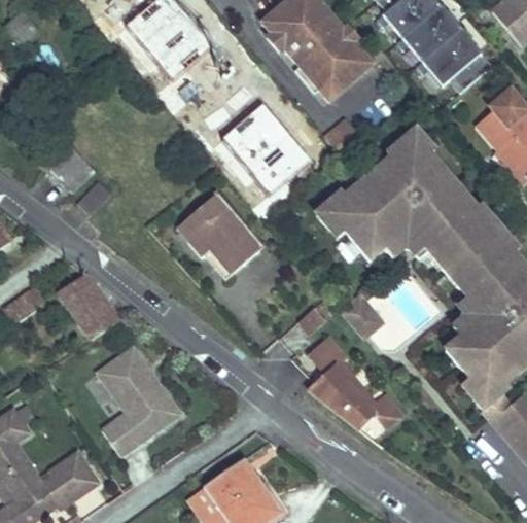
[(285,0),(261,21),(327,100),(372,63),(353,41),(342,28),(317,0),(285,0)]
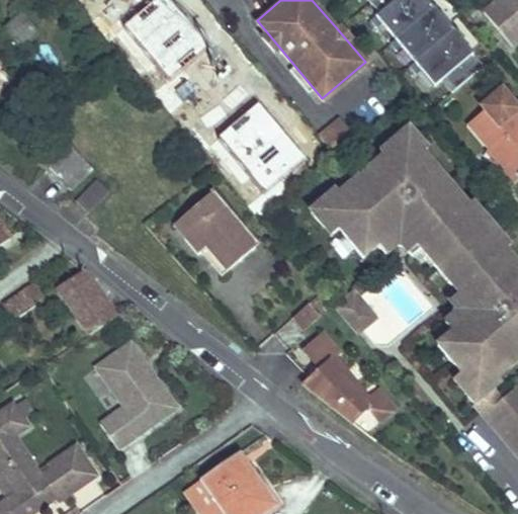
[(378,12),(369,19),(375,26),(380,22),(394,38),(389,43),(395,50),(400,46),(413,62),(408,66),(414,73),(419,69),(433,85),(442,76),(452,88),(484,62),(461,36),(462,35),(454,26),(453,27),(451,25),(437,10),(428,0),(368,0),(378,12)]
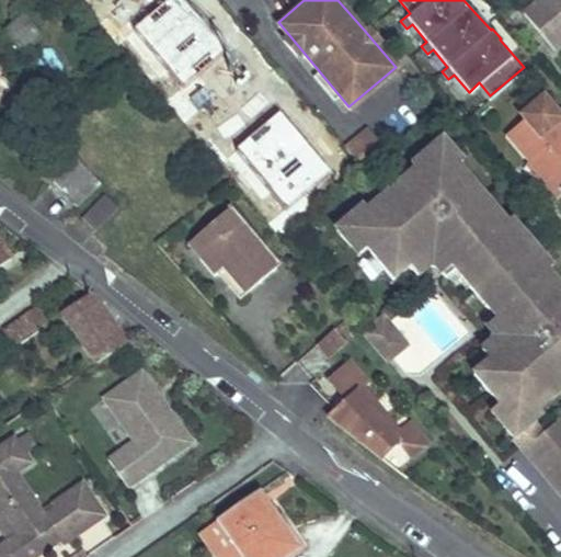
[(533,0),(524,8),(554,45),(560,38),(560,0),(533,0)]
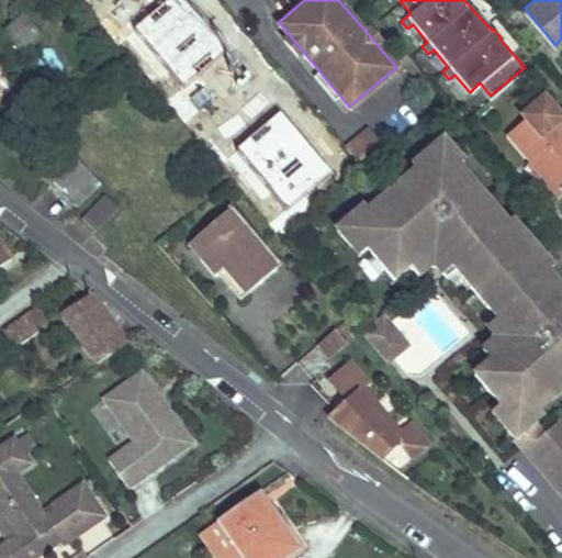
[(474,11),(490,28),(492,25),(478,9),(474,11)]
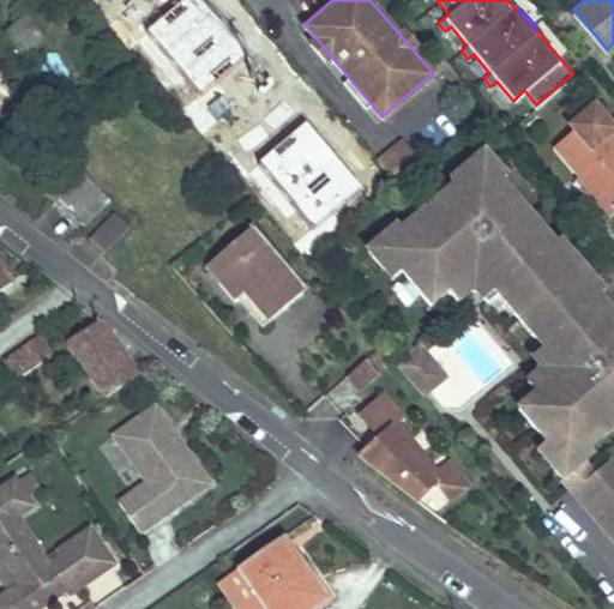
[(398,32),(411,48),(416,43),(404,28),(398,32)]
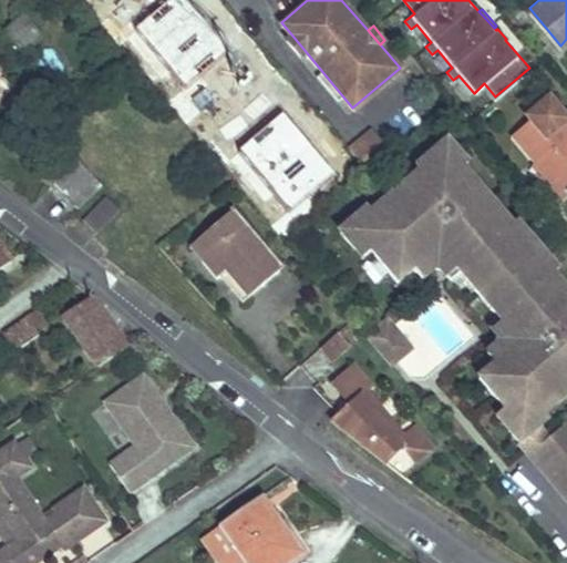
[(305,50),(291,36),(287,40),(299,54),(305,50)]
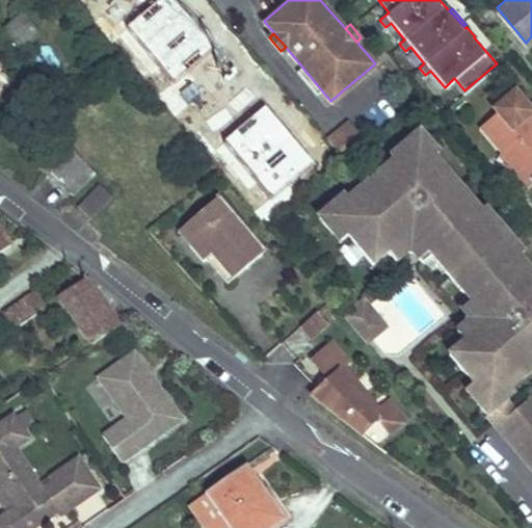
[(302,67),(297,71),(316,93),(321,88),(302,67)]
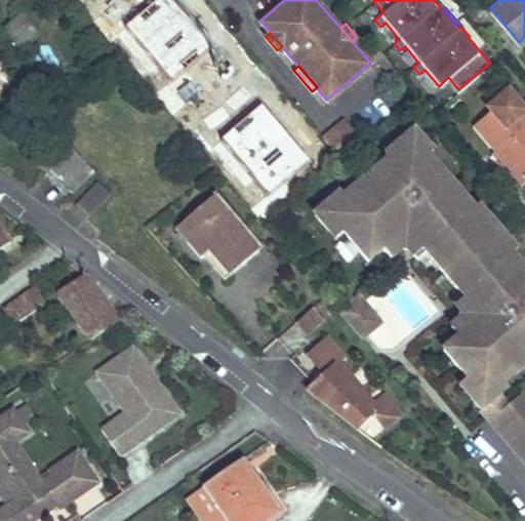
[(448,77),(444,81),(454,93),(458,89),(448,77)]
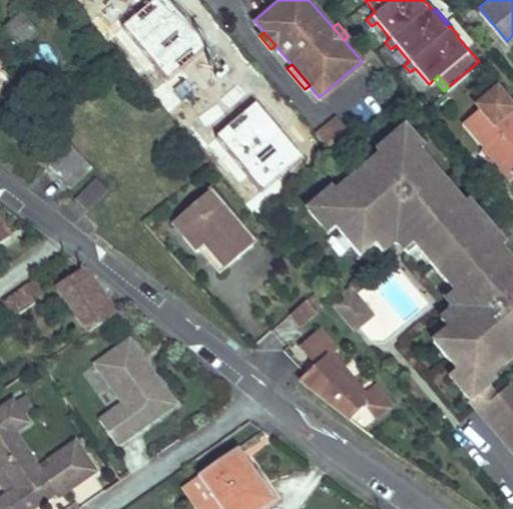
[(512,169),(512,117),(507,109),(511,106),(496,87),(477,103),(480,107),(464,119),(485,144),(482,146),(497,165),(498,164),(502,161),(511,171),(512,169)]
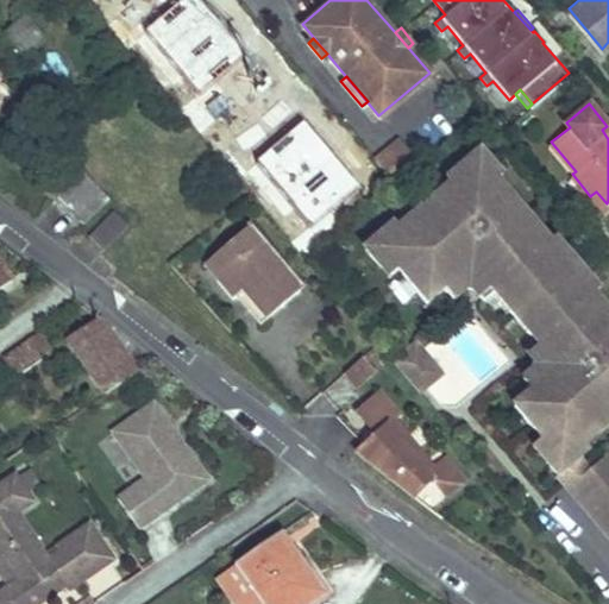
[(395,182),(420,161),(400,137),(375,158),(395,182)]
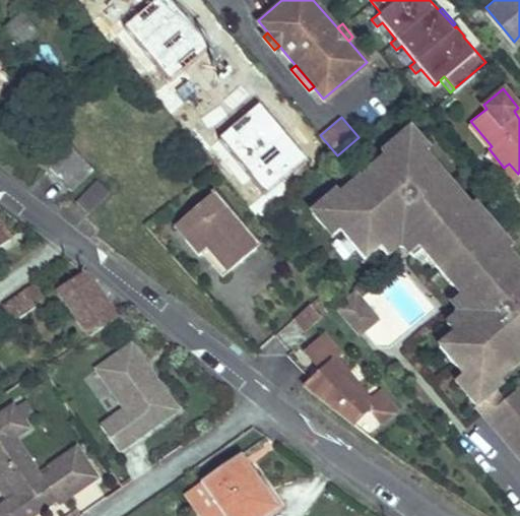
[(424,152),(431,146),(412,125),(386,148),(388,151),(391,155),(411,138),(424,152)]
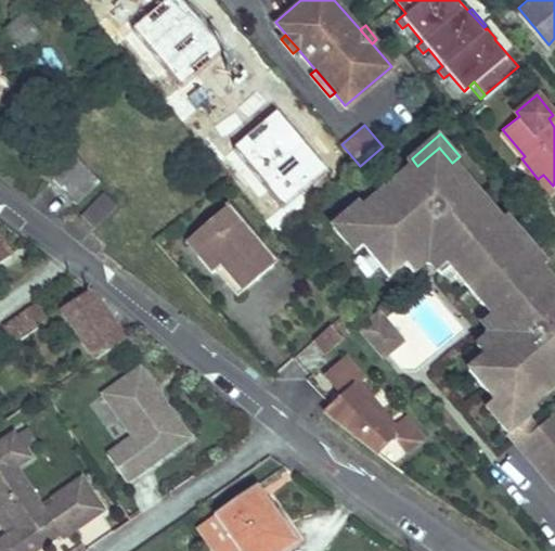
[(417,166),(414,162),(377,193),(381,197),(369,206),(350,222),(365,241),(391,271),(407,258),(421,246),(430,247),(433,233),(440,234),(446,243),(439,248),(451,264),(489,308),(502,323),(508,318),(515,327),(514,333),(500,331),(499,341),(483,353),(468,366),(504,409),(508,413),(501,420),(513,435),(533,418),(529,412),(521,404),(529,397),(540,388),(543,393),(554,382),(554,277),(542,263),(539,266),(519,243),(501,221),(505,218),(463,168),(460,171),(452,163),(439,148),(417,166)]
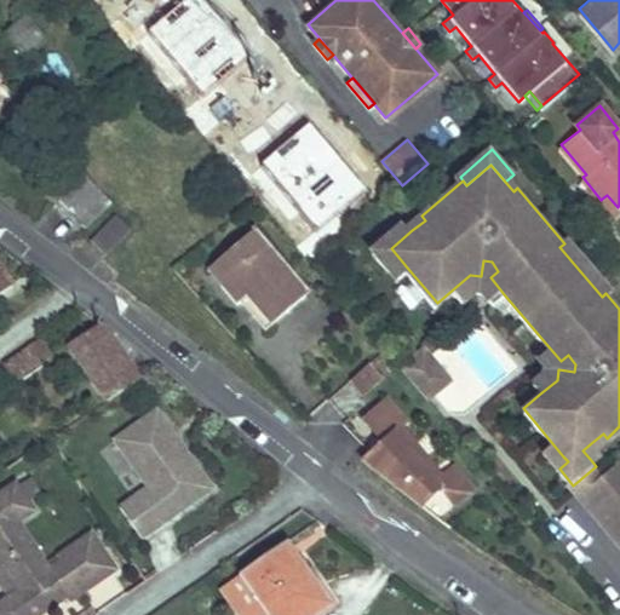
[(84,224),(112,200),(89,174),(61,197),(84,224)]
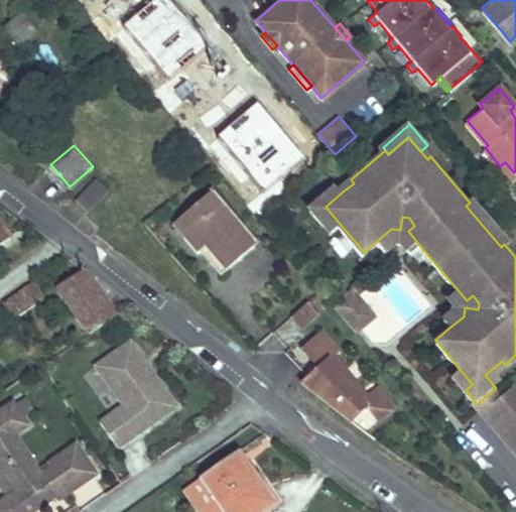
[(514,172),(505,162),(501,165),(500,166),(509,177),(514,172)]
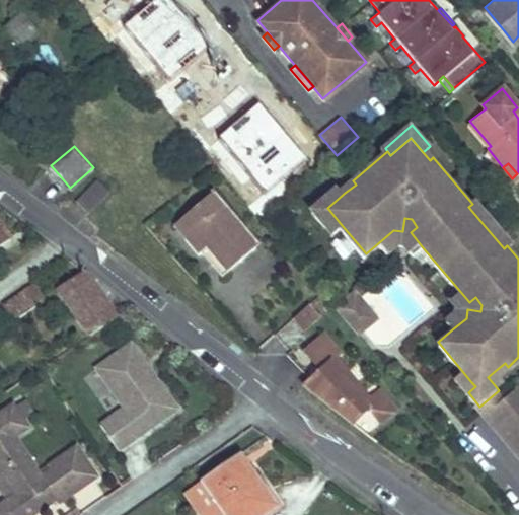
[(88,211),(109,190),(96,177),(75,199),(88,211)]
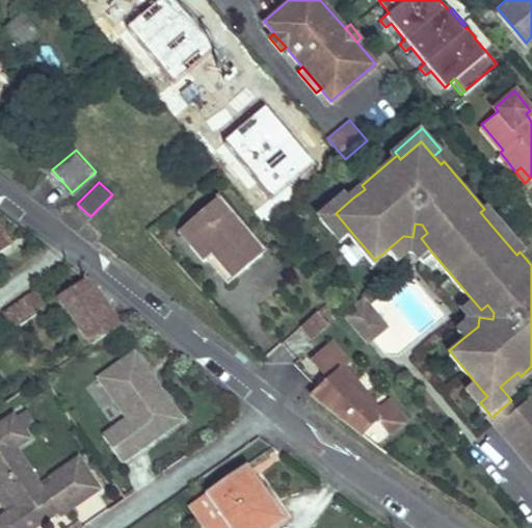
[(336,213),(353,198),(348,190),(322,212),(343,236),(350,231),(336,213)]
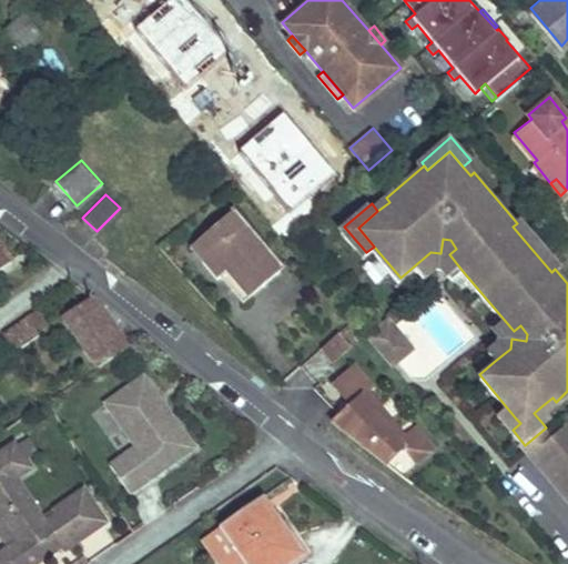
[(284,265),(234,207),(233,208),(229,211),(279,270),(284,265)]
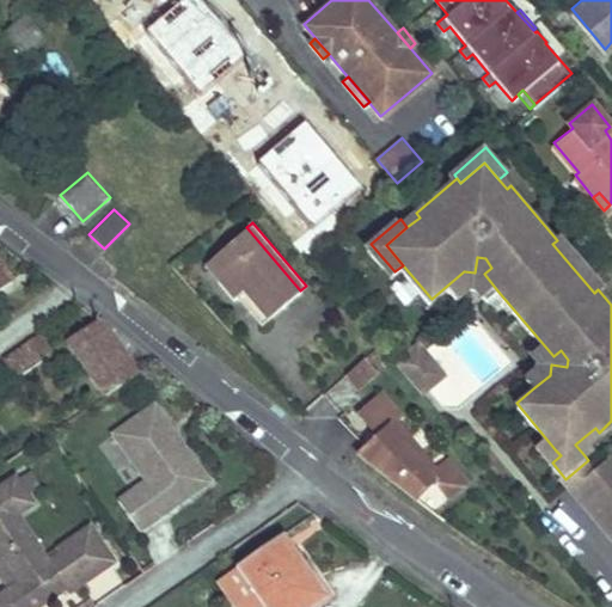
[(300,290),(246,227),(206,263),(233,296),(237,294),(262,323),(300,290)]
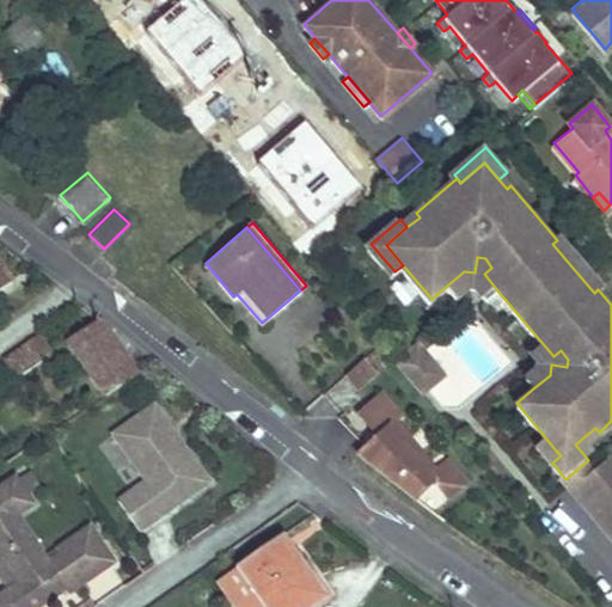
[(573,268),(581,262),(561,237),(557,240),(552,244),(573,268)]
